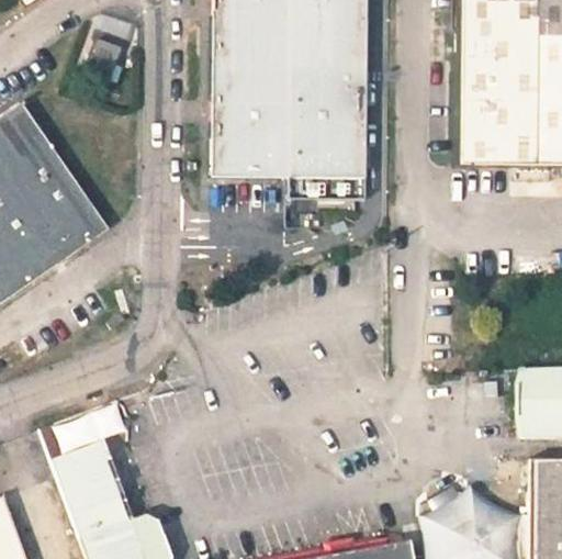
[(212,0),(211,177),(367,178),(366,0),(212,0)]
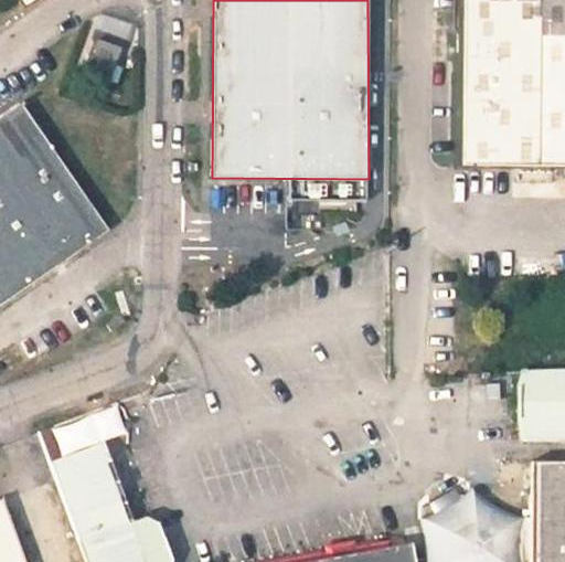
[(564,0),(454,0),(450,155),(564,156),(564,0)]
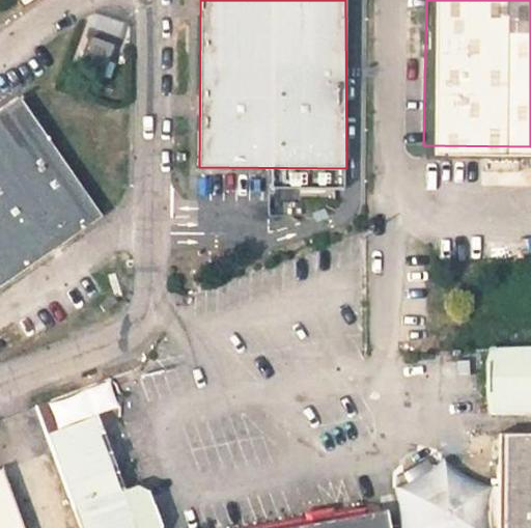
[(89,36),(84,48),(109,58),(113,47),(111,43),(93,35),(89,36)]
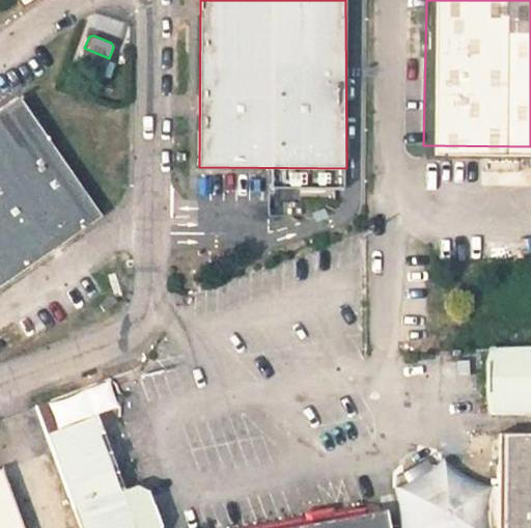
[(0,110),(0,284),(102,215),(22,96),(0,110)]
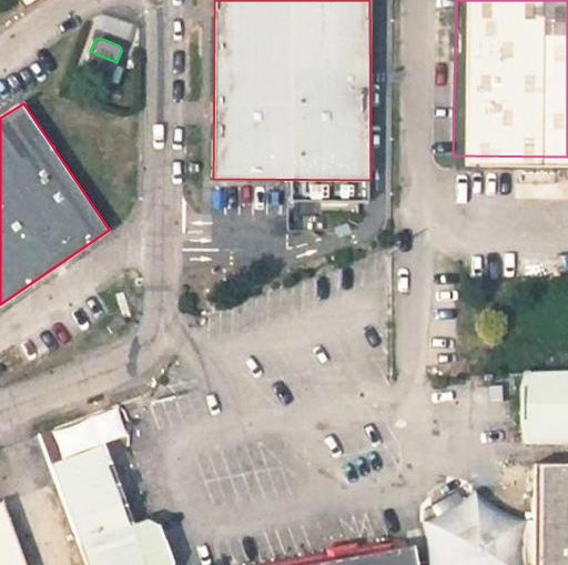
[(182,144),(182,158),(191,158),(192,145),(182,144)]
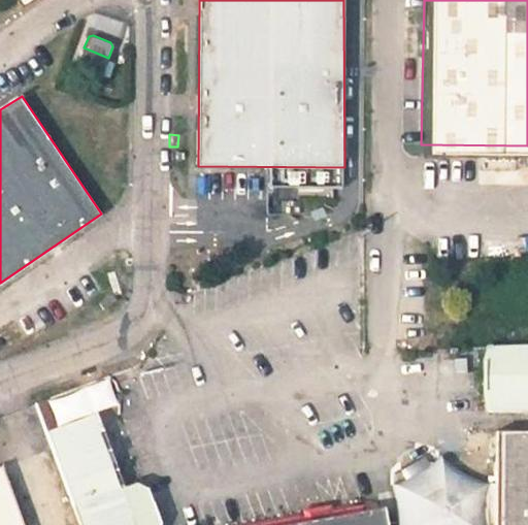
[(527,347),(498,348),(488,361),(495,386),(486,394),(495,415),(527,415),(527,347)]
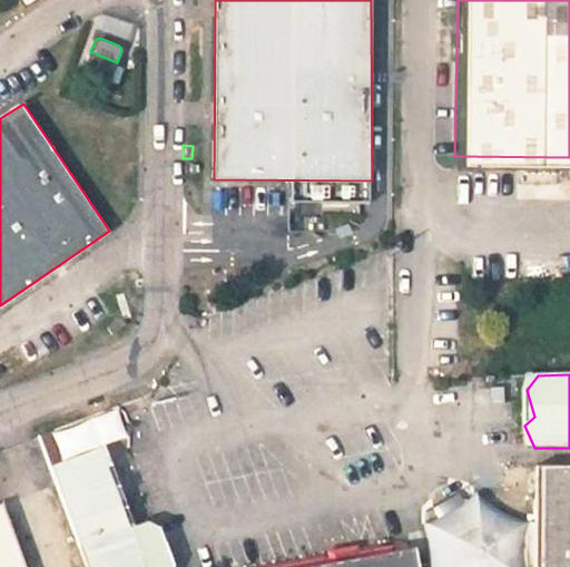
[(148,566),(143,550),(104,448),(53,463),(91,566),(148,566)]
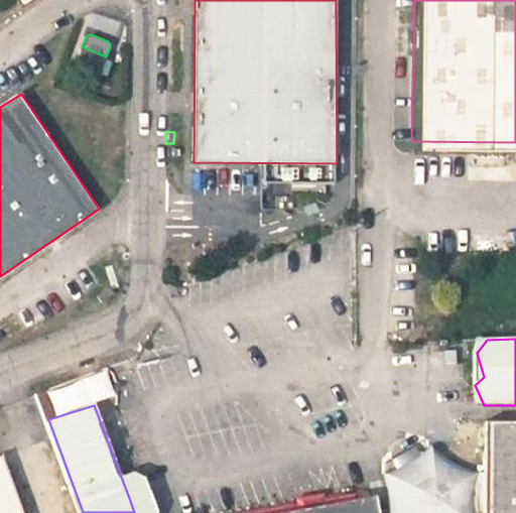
[(515,512),(515,426),(479,426),(479,474),(478,512),(515,512)]
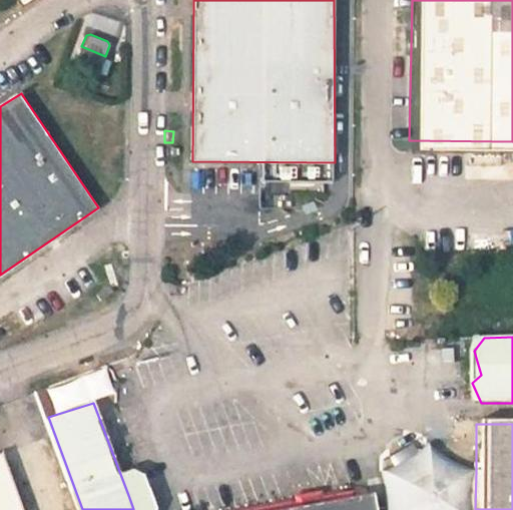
[(391,461),(396,468),(423,454),(418,446),(391,461)]
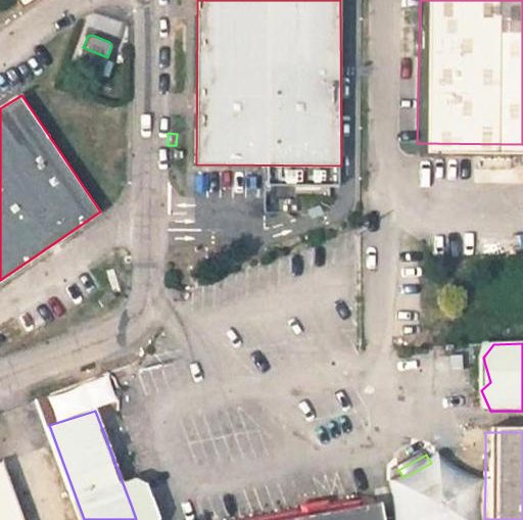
[(431,463),(403,477),(391,483),(395,501),(397,519),(484,519),(485,480),(474,477),(459,469),(442,457),(431,463)]
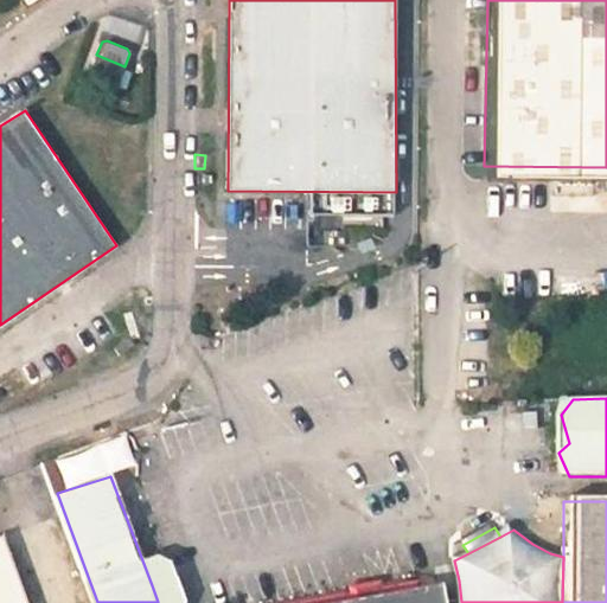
[(27,602),(4,538),(0,539),(0,602),(27,602)]
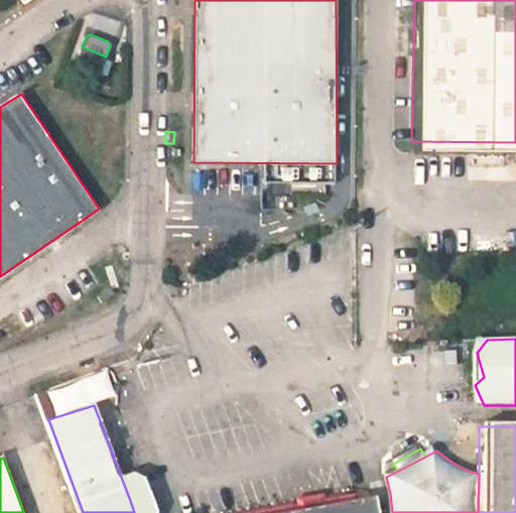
[(150,512),(143,493),(129,498),(134,512),(150,512)]
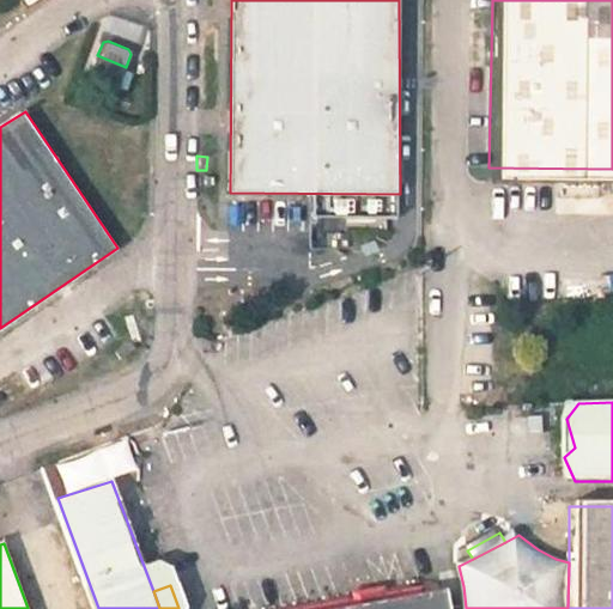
[(447,608),(444,592),(346,608),(447,608)]
